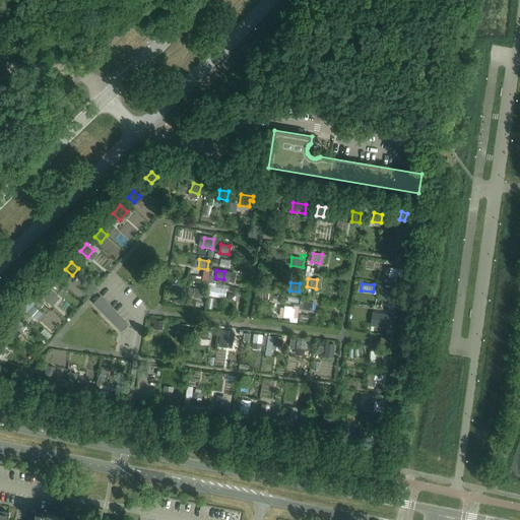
[(220,298),(222,288),(213,286),(212,296),(220,298)]
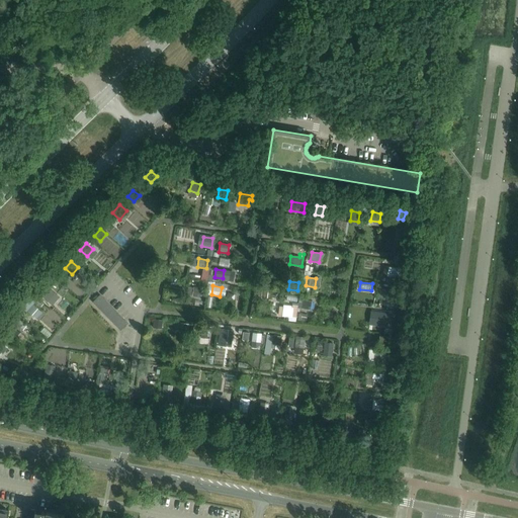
[(201,297),(202,289),(194,287),(192,296),(201,297)]
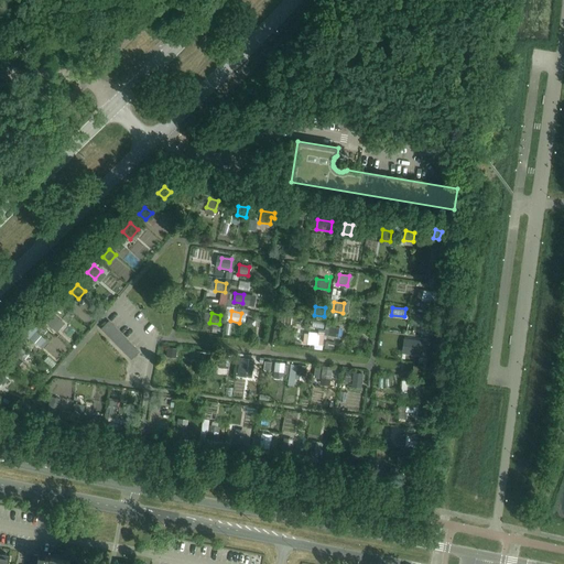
[(52,328),(58,321),(52,314),(45,322),(52,328)]
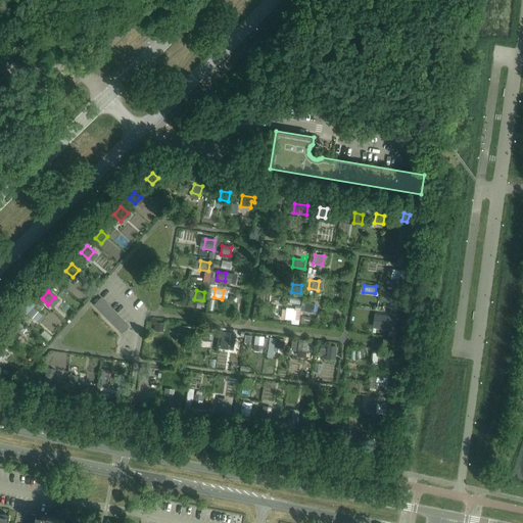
[(396,304),(397,295),(388,294),(387,302),(396,304)]
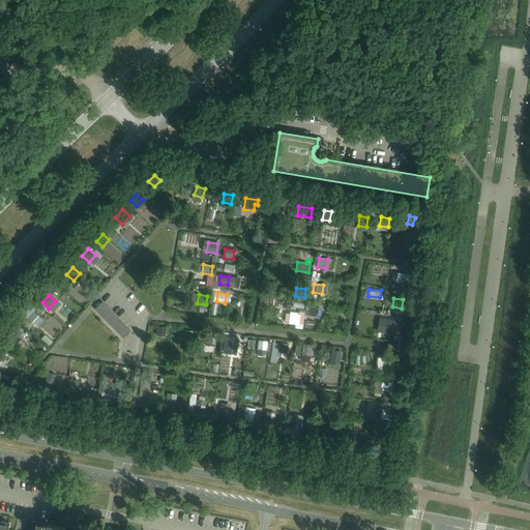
[(131,330),(102,302),(96,308),(123,337),(131,330)]
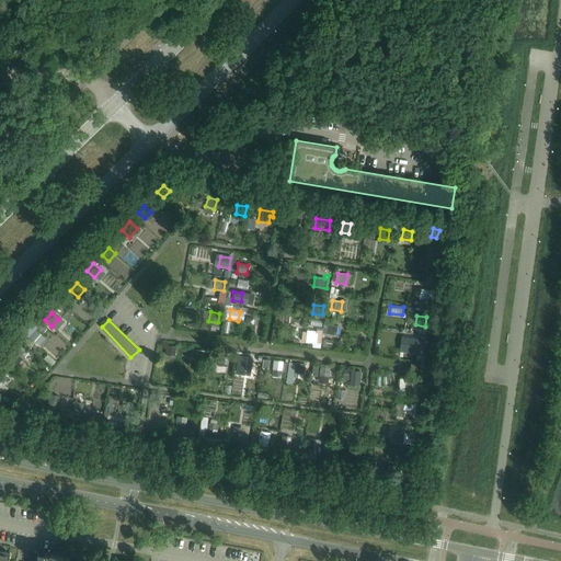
[(329,325),(328,334),(336,335),(338,327),(329,325)]
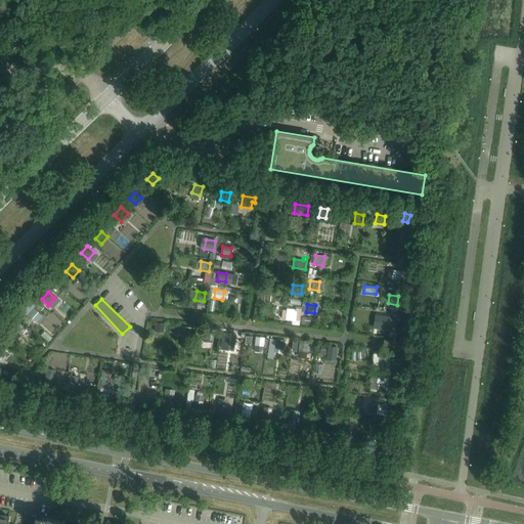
[(43,316),(34,308),(28,314),(38,322),(43,316)]
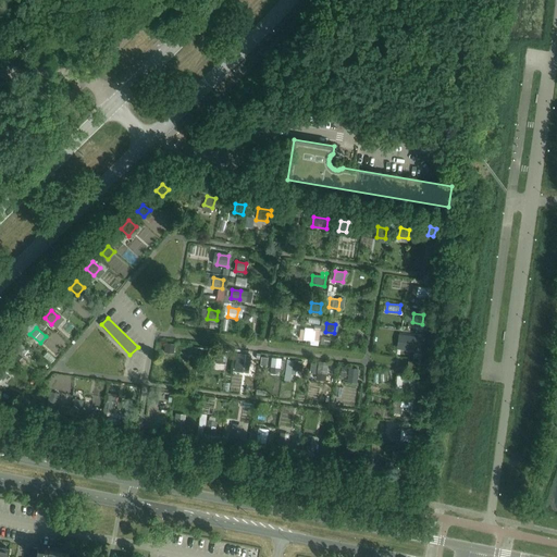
[(306,331),(305,339),(313,341),(314,332),(306,331)]
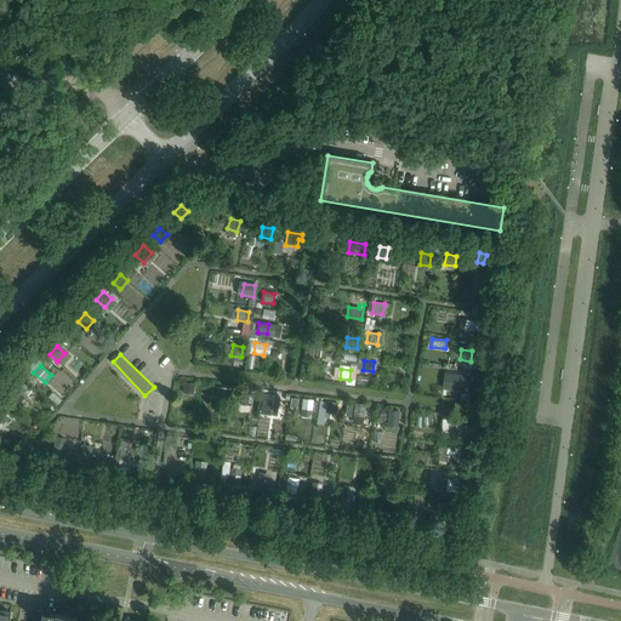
[(450,374),(448,391),(463,393),(466,376),(450,374)]
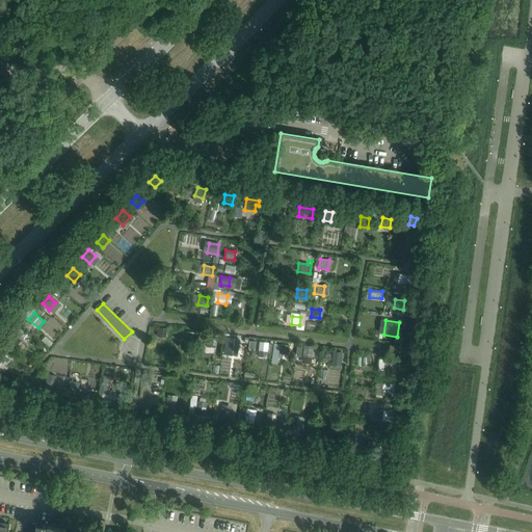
[(166,338),(167,329),(158,327),(157,337),(166,338)]
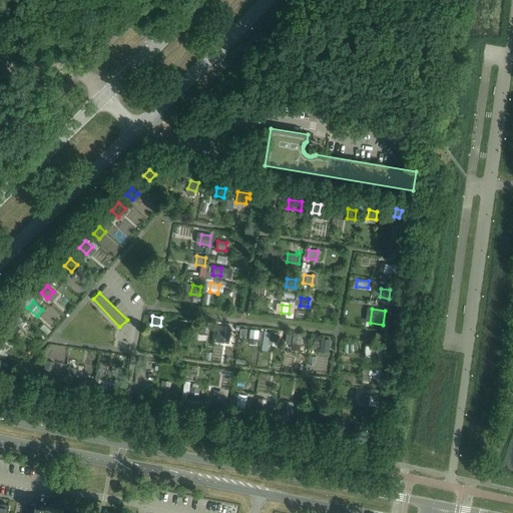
[(186,330),(187,321),(178,320),(177,329),(186,330)]
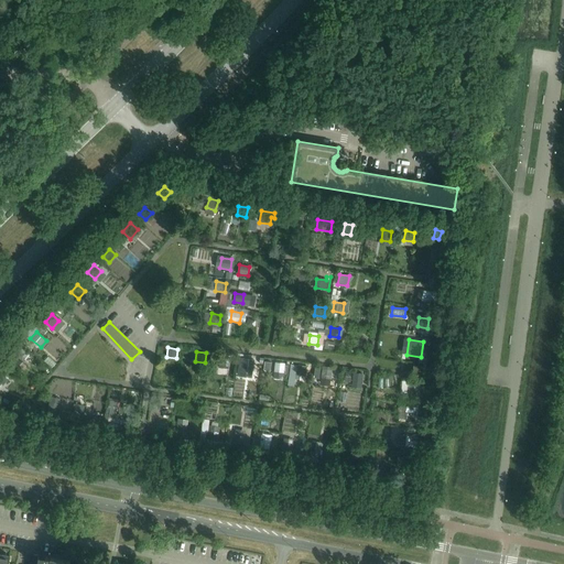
[(228,369),(230,356),(220,355),(219,368),(228,369)]
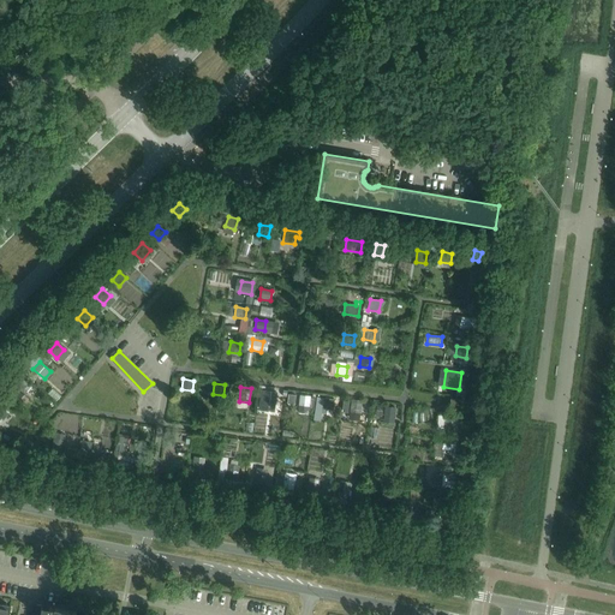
[(24,396),(16,388),(9,396),(17,404),(24,396)]
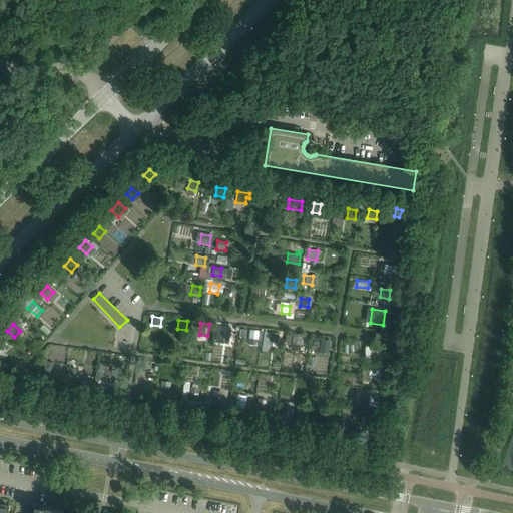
[(221,326),(219,340),(229,342),(231,328),(221,326)]
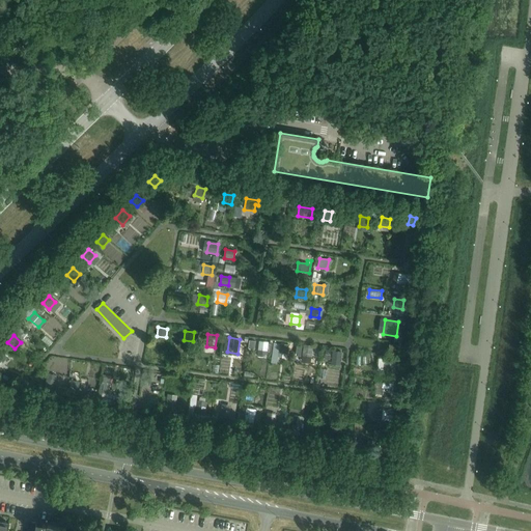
[(260,341),(258,350),(268,351),(269,342),(260,341)]
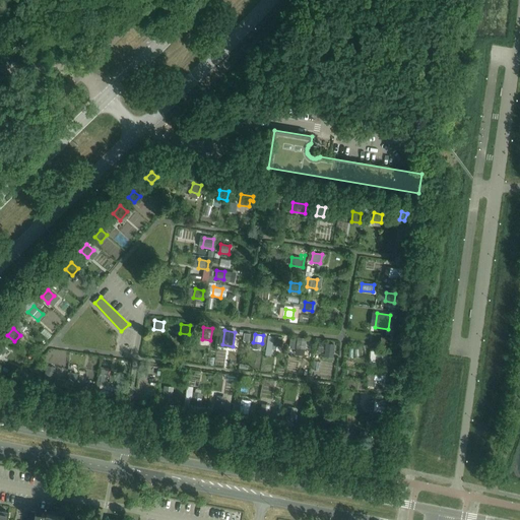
[(281,346),(283,338),(274,336),(272,345),(281,346)]
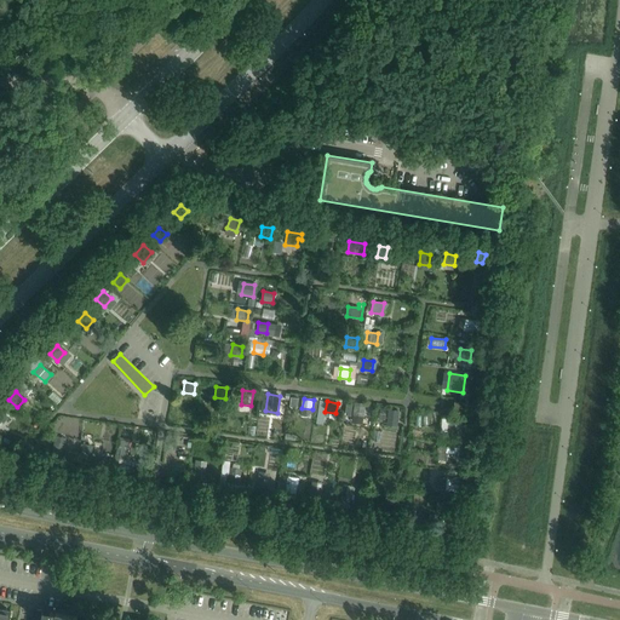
[(355,406),(354,415),(363,417),(365,407),(355,406)]
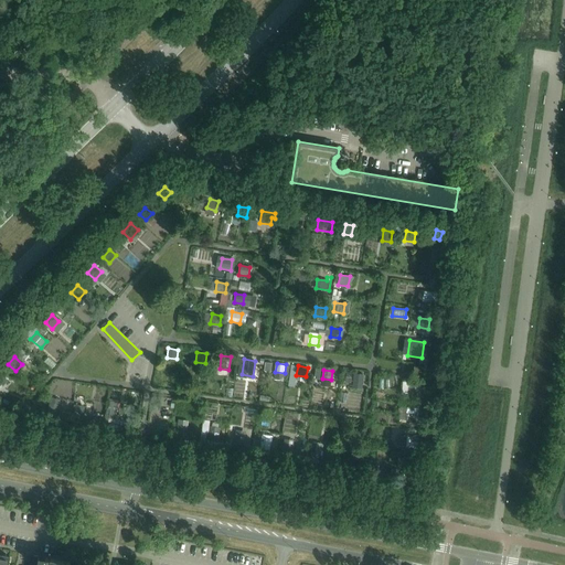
[(362,385),(364,374),(354,373),(353,384),(362,385)]
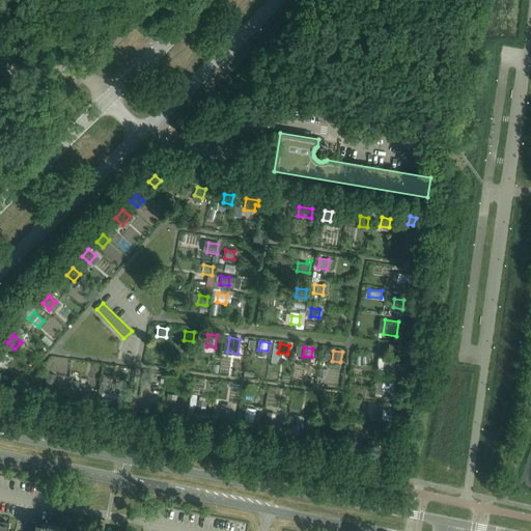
[(386,362),(385,370),(393,371),(394,363),(386,362)]
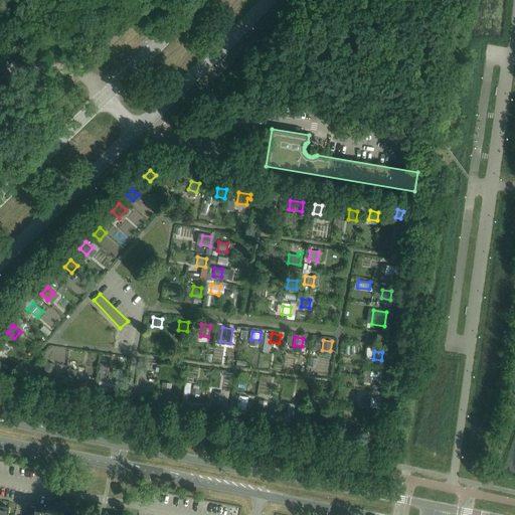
[(164,368),(166,380),(181,379),(180,366),(164,368)]
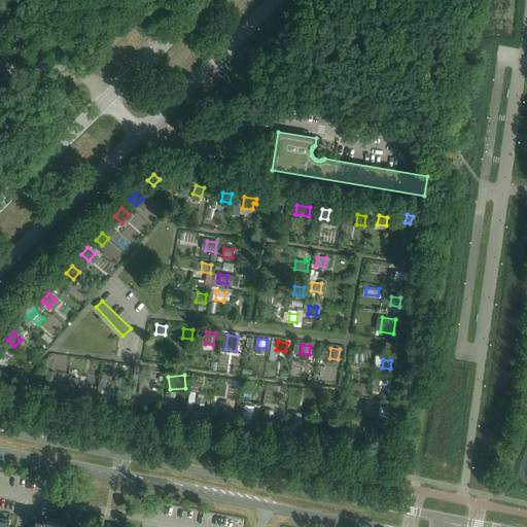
[(54,386),(56,377),(46,376),(45,384),(54,386)]
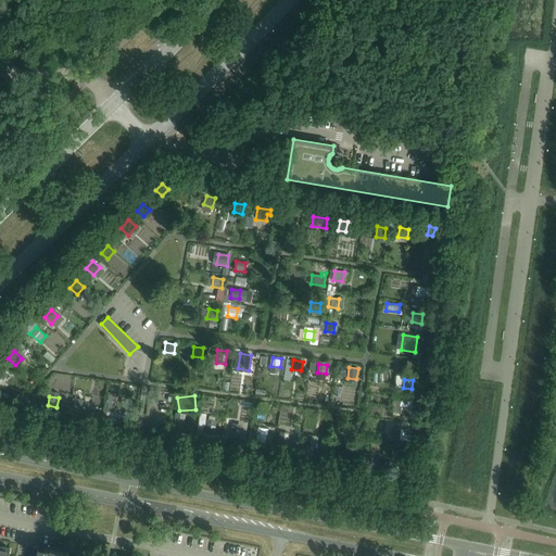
[(74,400),(72,413),(80,414),(83,402),(74,400)]
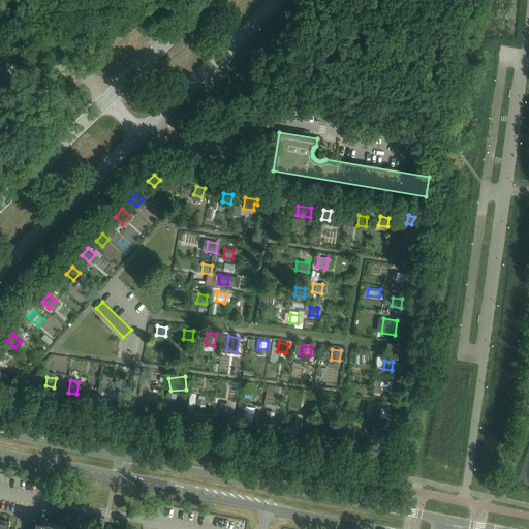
[(390,395),(391,385),(381,384),(380,394),(390,395)]
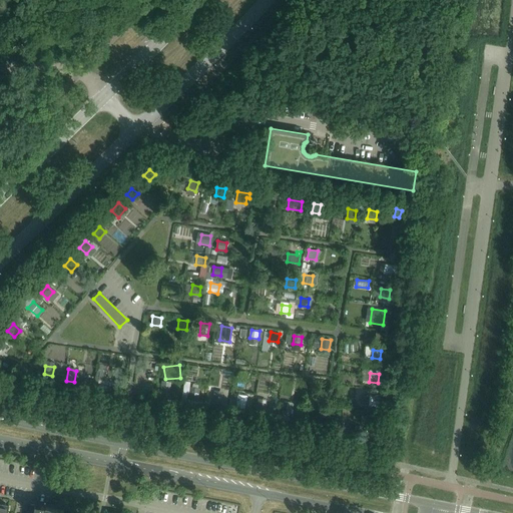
[(100,377),(99,384),(107,386),(108,378),(100,377)]
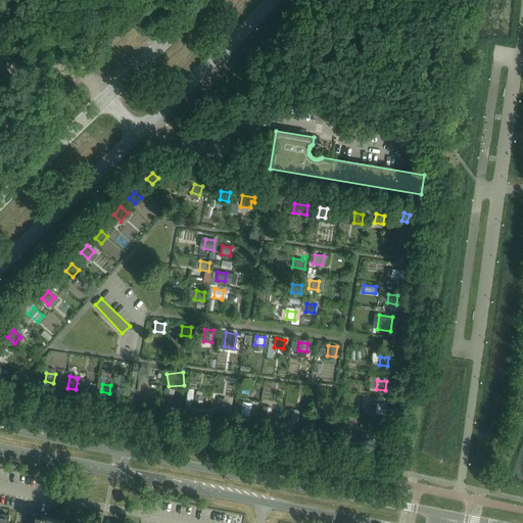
[(172,406),(174,396),(164,395),(162,405),(172,406)]
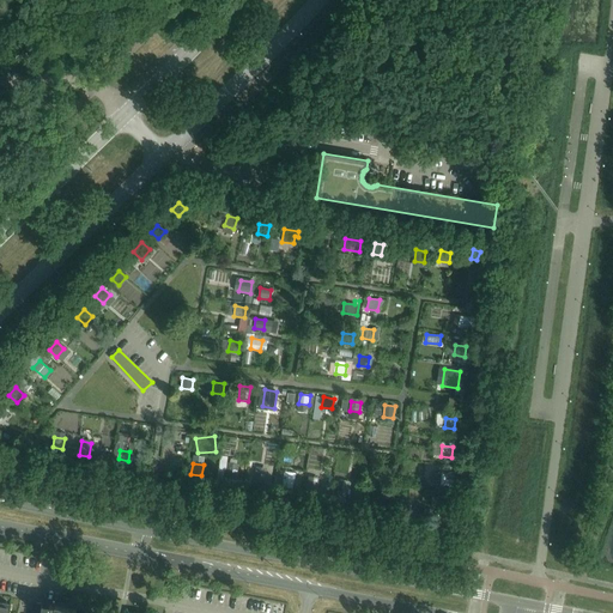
[(237,480),(238,469),(228,468),(226,479),(237,480)]
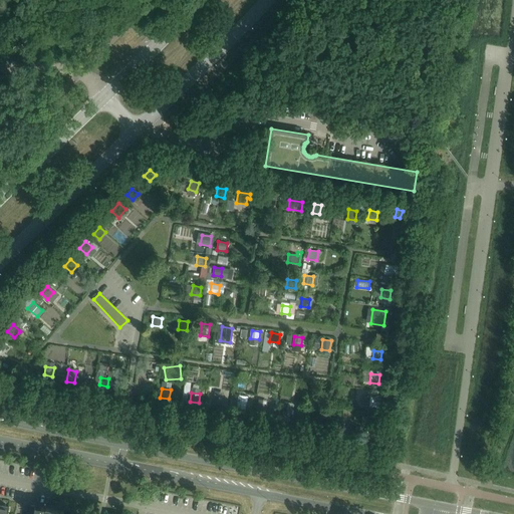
[(222,406),(223,398),(214,396),(213,405),(222,406)]
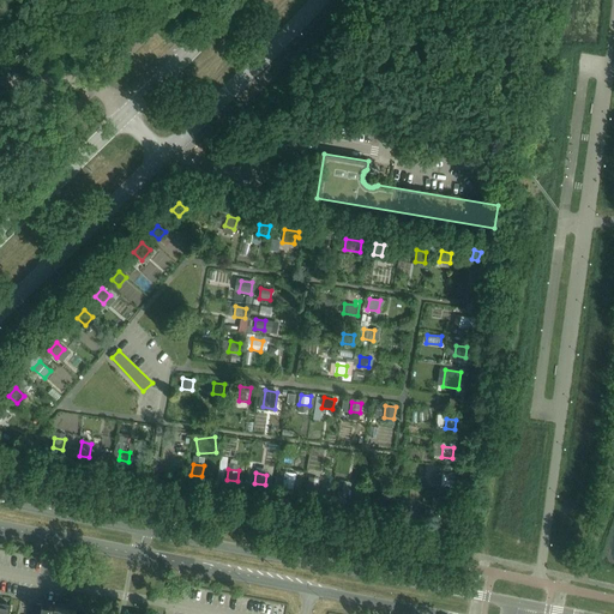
[(450,486),(451,476),(443,475),(441,485),(450,486)]
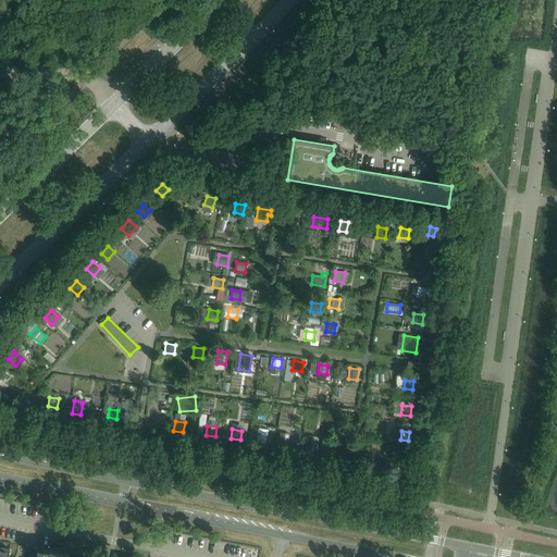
[(280,437),(279,446),(287,448),(289,438),(280,437)]
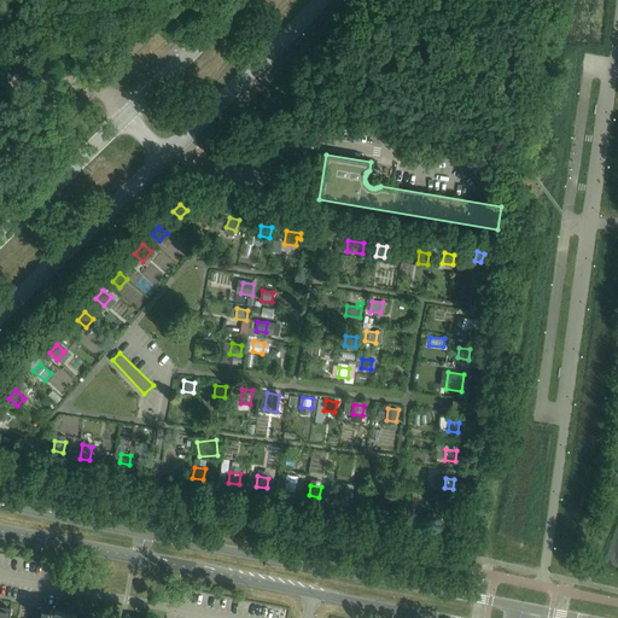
[(349,502),(351,491),(340,490),(339,501),(349,502)]
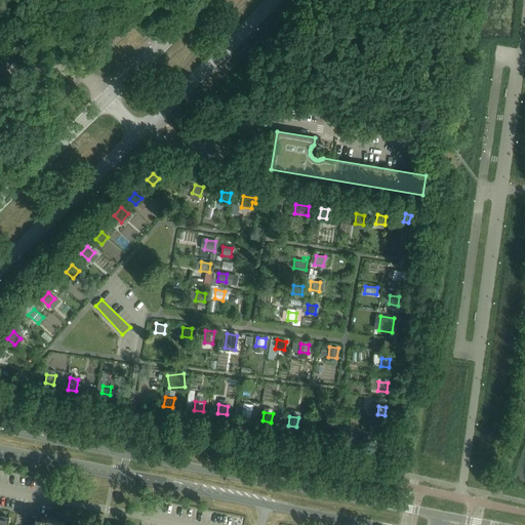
[(320,422),(319,431),(328,432),(329,423),(320,422)]
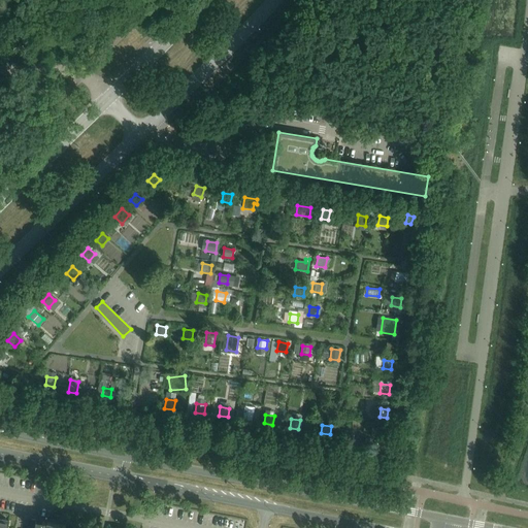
[(378,428),(377,436),(387,436),(387,428),(378,428)]
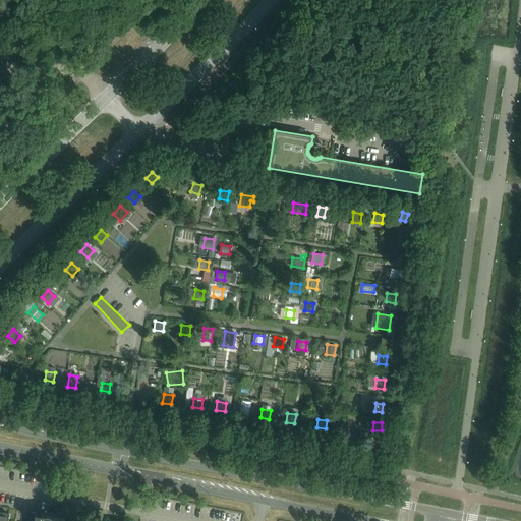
[(0,520),(7,520),(9,514),(0,512),(0,520)]
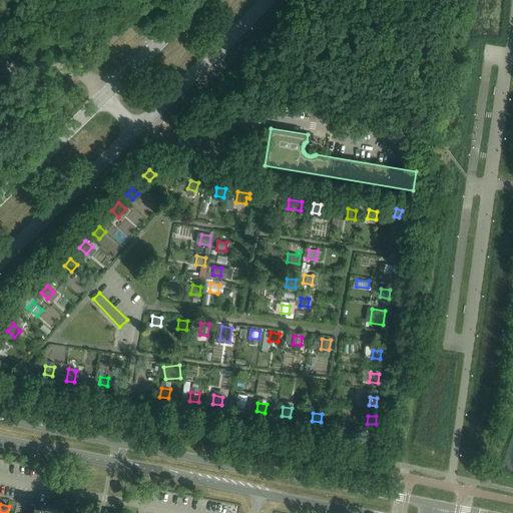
[(45,507),(30,504),(28,512),(63,512),(64,511),(45,507)]
